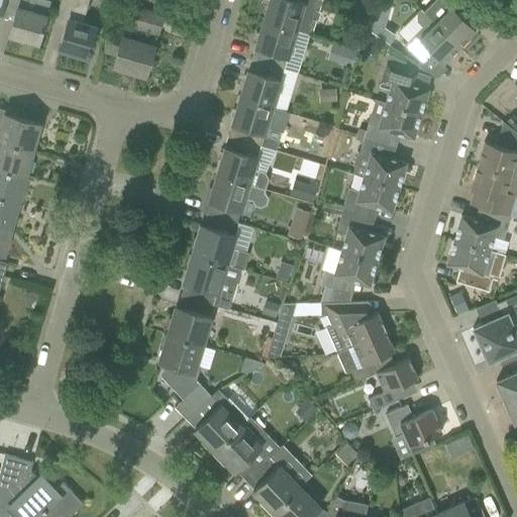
[(12,0),(20,2),(18,9),(16,8),(14,15),(8,35),(37,43),(43,24),(49,2),(43,0),(12,0)]
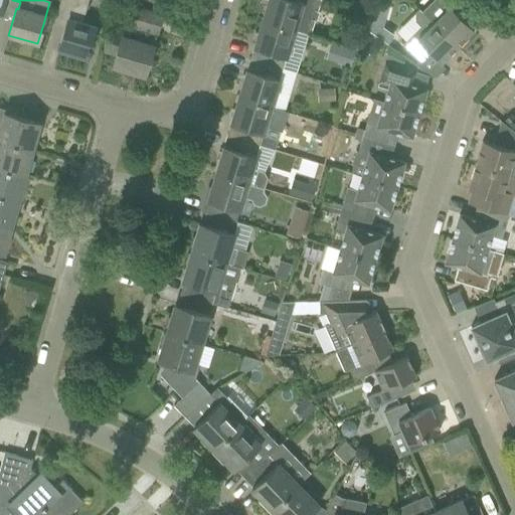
[(60,0),(55,17),(66,21),(64,30),(58,49),(86,57),(91,38),(95,27),(81,23),(88,0),(60,0)]
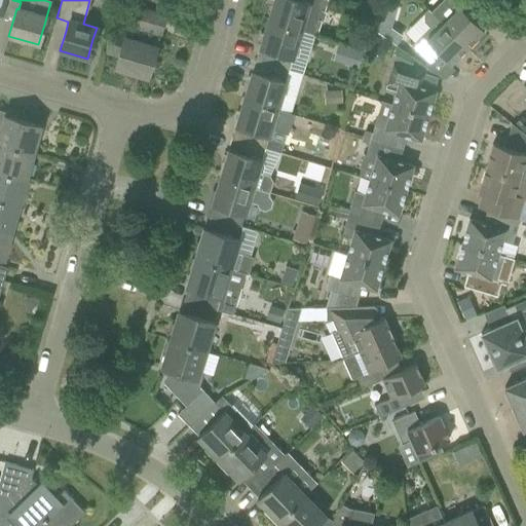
[(301,32),(314,36),(315,32),(317,33),(322,21),(318,21),(318,19),(324,21),(327,12),(322,10),(322,9),(325,10),(328,0),(273,0),(267,22),(301,32)]
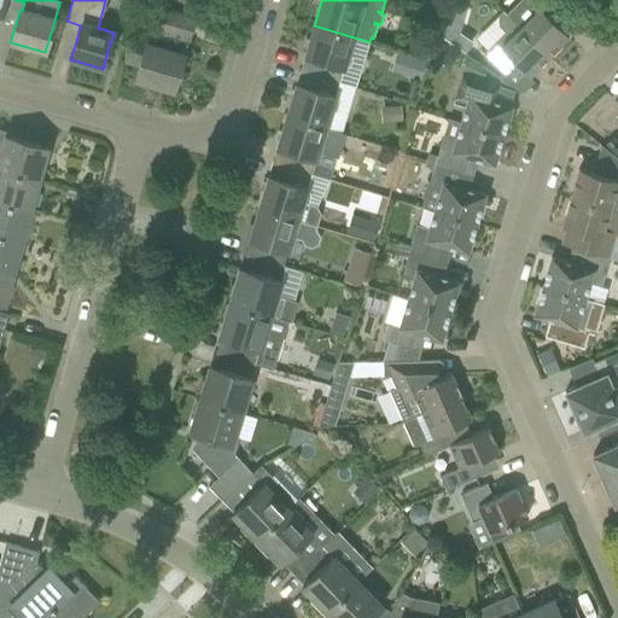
[(432,0),(430,7),(445,12),(448,0),(432,0)]
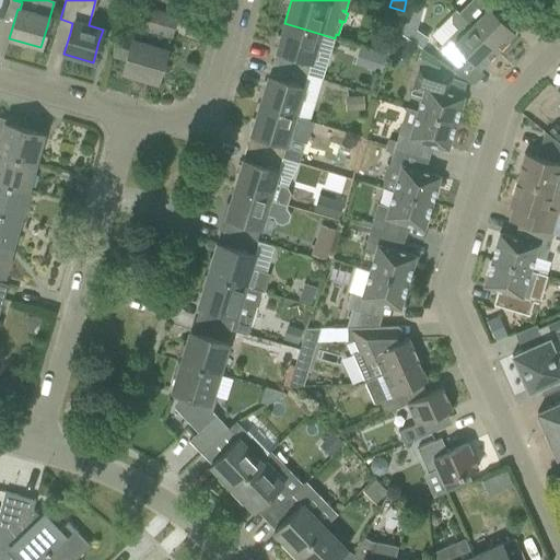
[(473,0),(459,14),(470,25),(497,51),(514,33),(504,23),(513,13),(500,0),(473,0)]
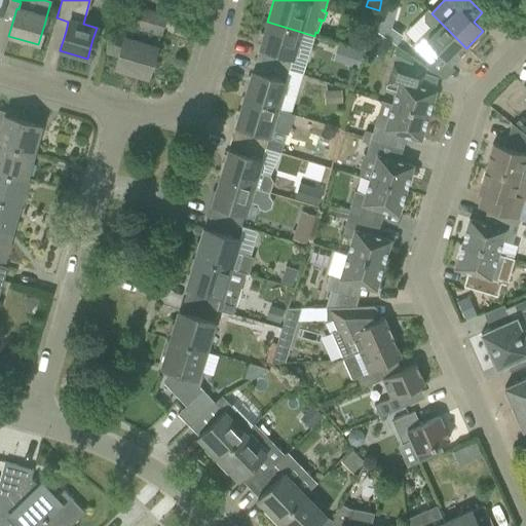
[(390,29),(396,8),(381,4),(374,32),(396,46),(402,37),(390,29)]
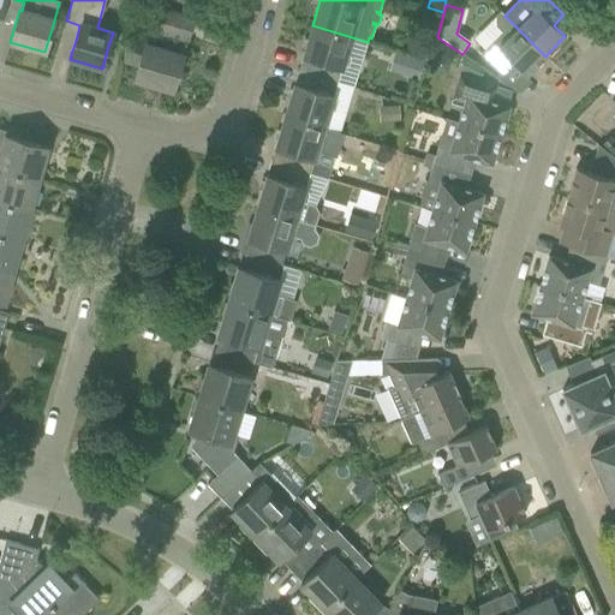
[(421,25),(435,29),(439,12),(424,9),(421,25)]
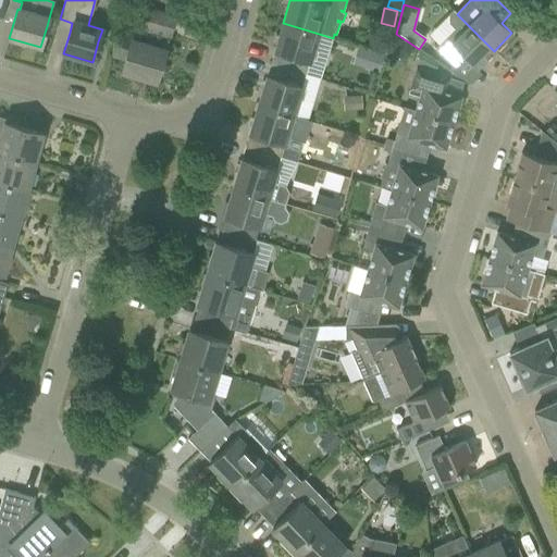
[(116,33),(110,54),(125,59),(122,71),(156,81),(174,20),(152,13),(143,10),(138,26),(150,31),(147,39),(132,35),(132,37),(116,33)]
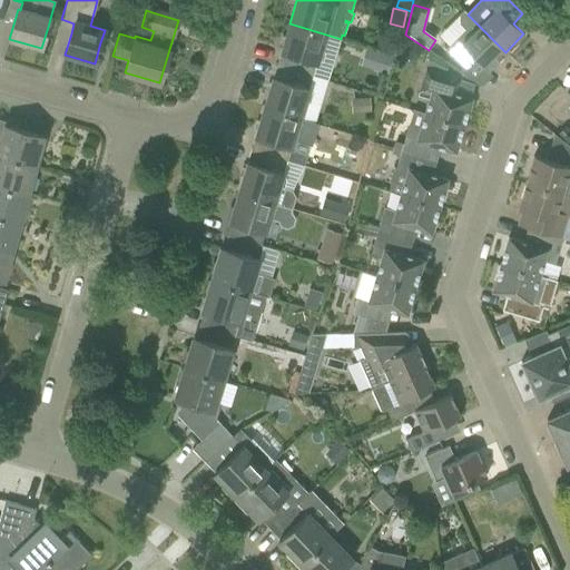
[(449,46),(445,49),(450,53),(467,70),(477,60),(487,70),(505,52),(479,26),(464,11),(459,17),(459,23),(464,30),(449,46)]
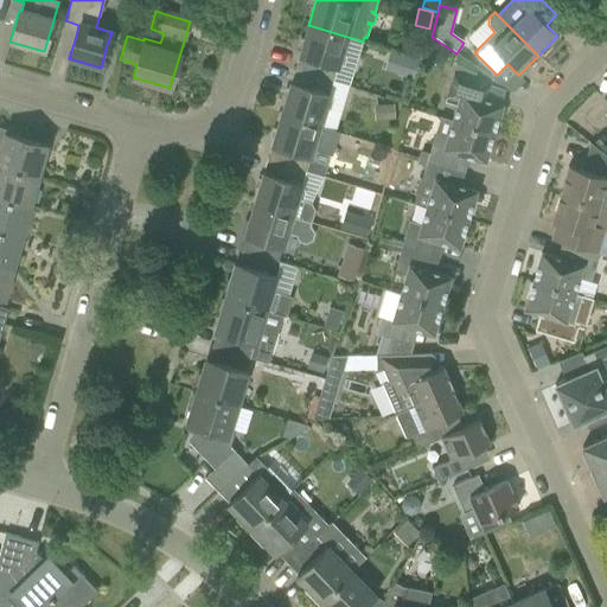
[(294,71),(333,83),(347,37),(308,25),(294,71)]
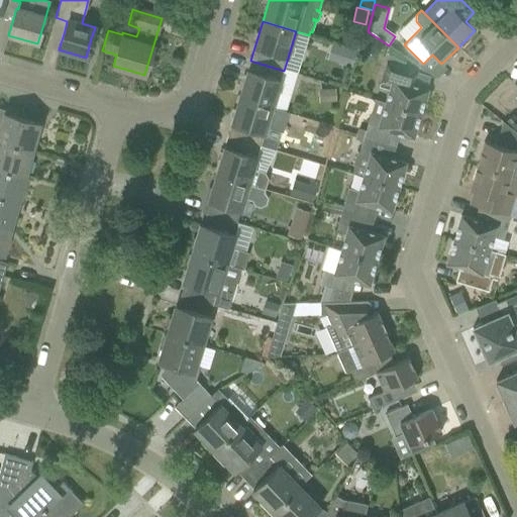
[(355,52),(338,46),(334,62),(350,67),(355,52)]
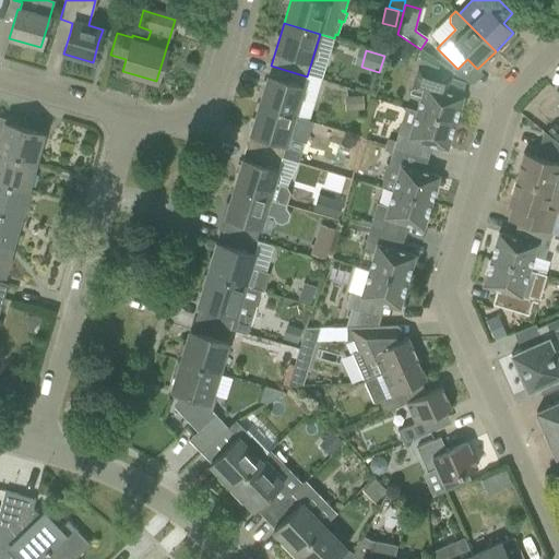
[(421,54),(418,64),(437,70),(438,63),(421,54)]
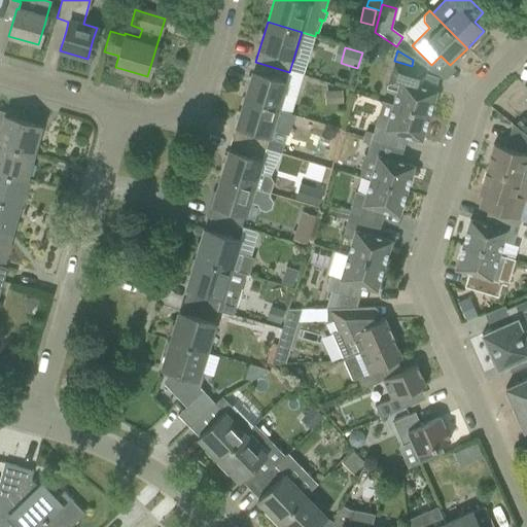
[(255,62),(243,101),(278,111),(291,115),(303,76),(289,72),(255,62)]
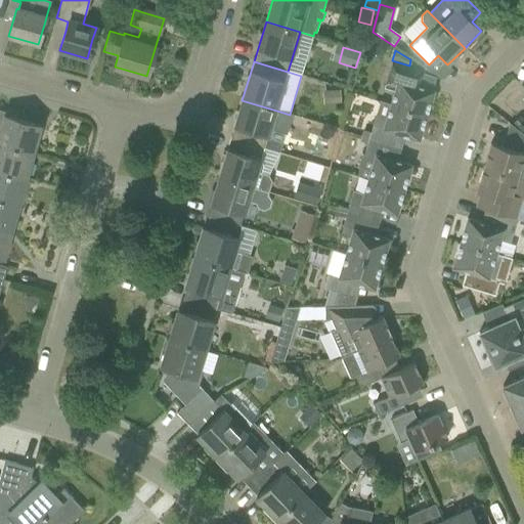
[(395,90),(390,104),(426,115),(433,91),(420,87),(424,74),(404,68),(391,63),(384,87),(395,90)]
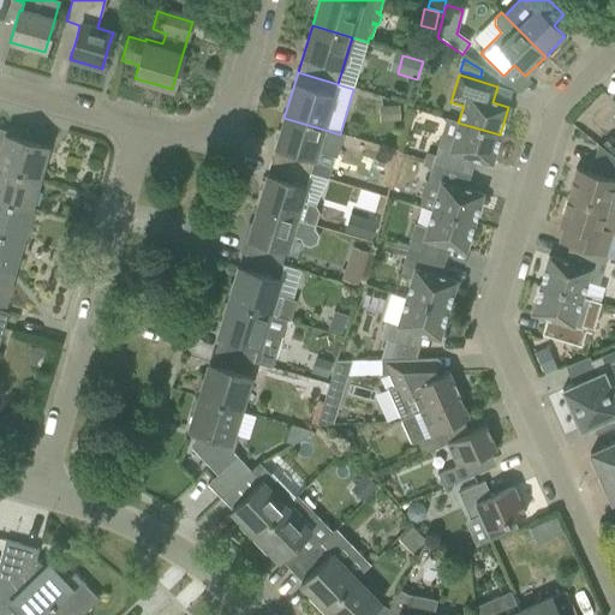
[(399,106),(383,107),(384,121),(399,120),(399,106)]
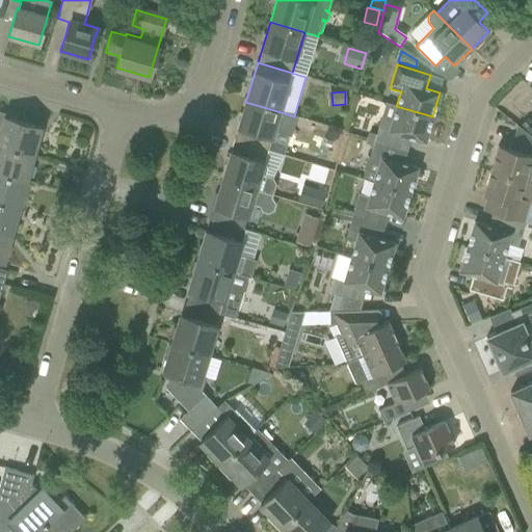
[(245,102),(234,141),(268,152),(274,131),(290,136),(296,116),(294,116),(281,112),(245,102)]
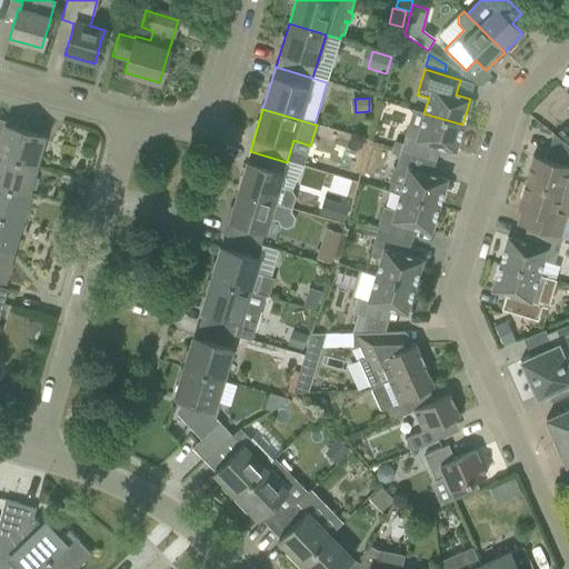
[(405,136),(400,150),(436,161),(439,148),(453,152),(462,125),(423,113),(417,139),(405,136)]
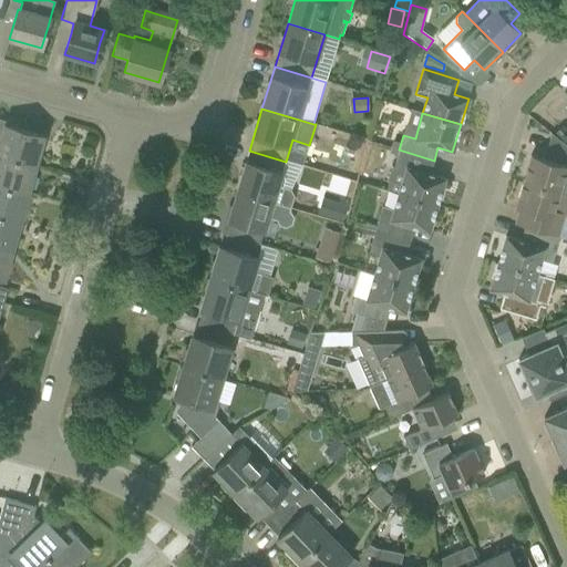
[(0,133),(1,133),(0,136),(0,154),(37,165),(44,136),(7,126),(9,122),(0,120),(0,133)]
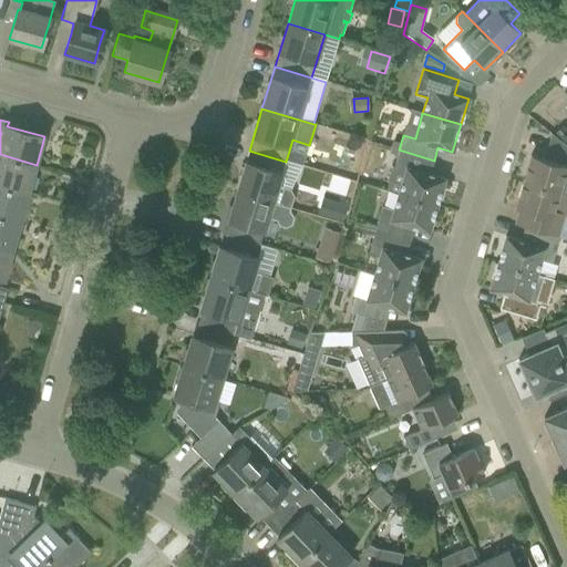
[(531,155),(523,182),(566,195),(566,145),(550,134),(543,160),(531,155)]
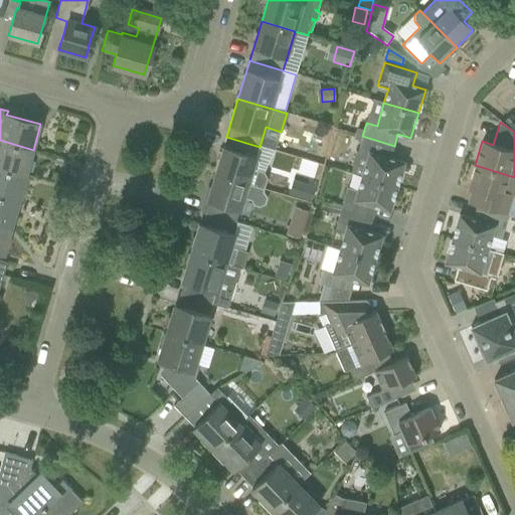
[(362,136),(358,150),(368,153),(362,176),(396,186),(403,163),(390,159),(394,146),(362,136)]
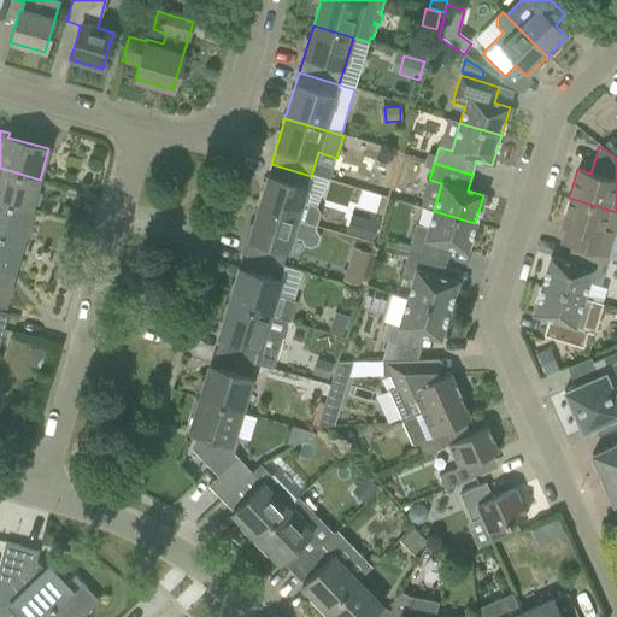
[(271,164),(257,211),(316,228),(319,213),(316,206),(329,181),(311,176),(271,164)]
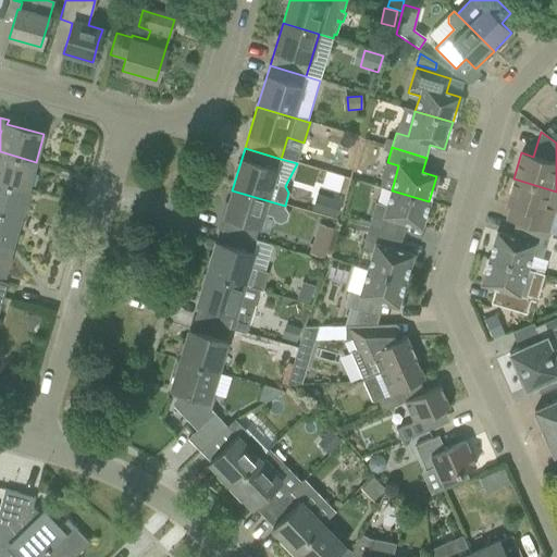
[(0,181),(28,189),(36,162),(0,151),(0,181)]
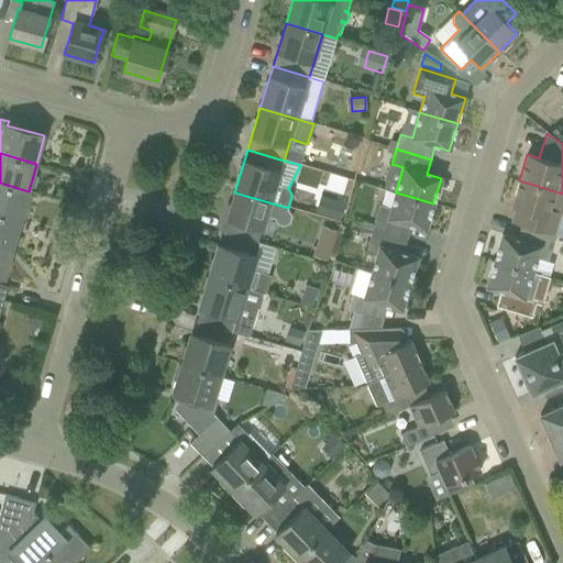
[(520,224),(553,235),(560,213),(562,214),(562,194),(519,180),(510,207),(515,209),(510,222),(520,224)]
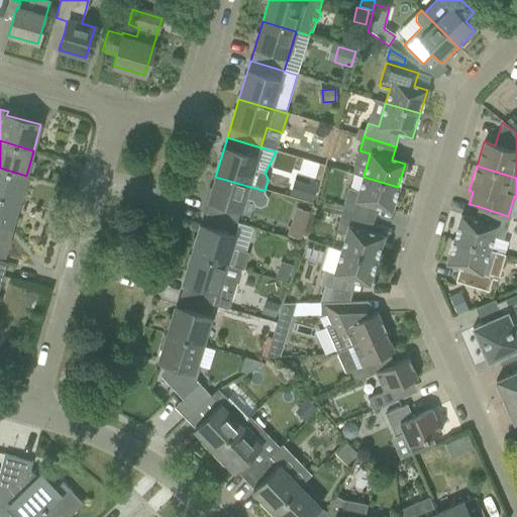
[(0,168),(0,195),(19,201),(21,202),(28,177),(26,176),(0,168)]
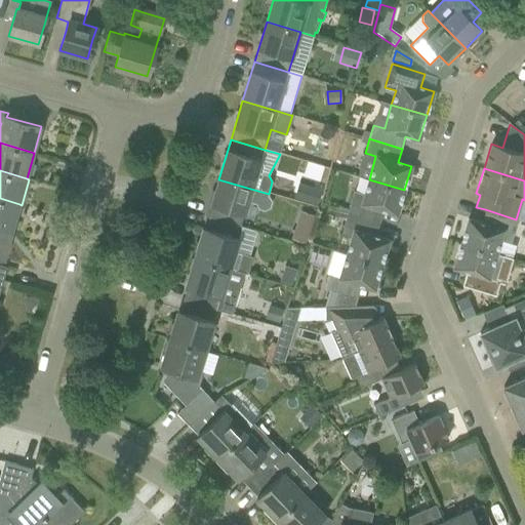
[(207,216),(241,227),(249,201),(256,203),(259,208),(265,210),(270,207),(272,202),(268,196),(269,194),(218,179),(211,204),(215,205),(212,216),(207,215),(207,216)]
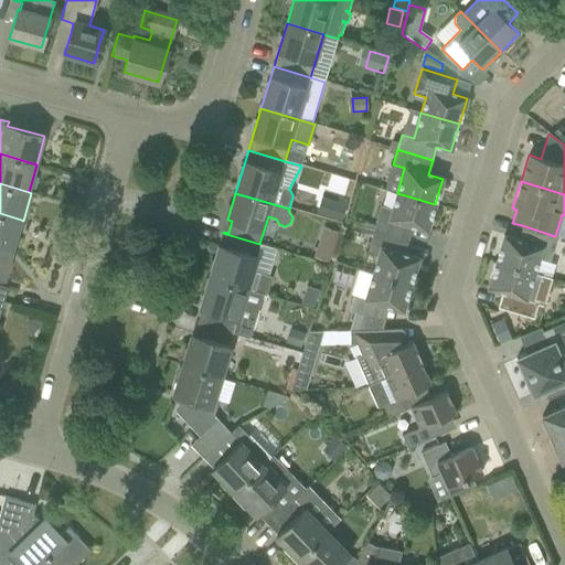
[(381,205),(373,230),(403,238),(406,225),(412,227),(426,231),(435,204),(397,193),(392,209),(381,205)]
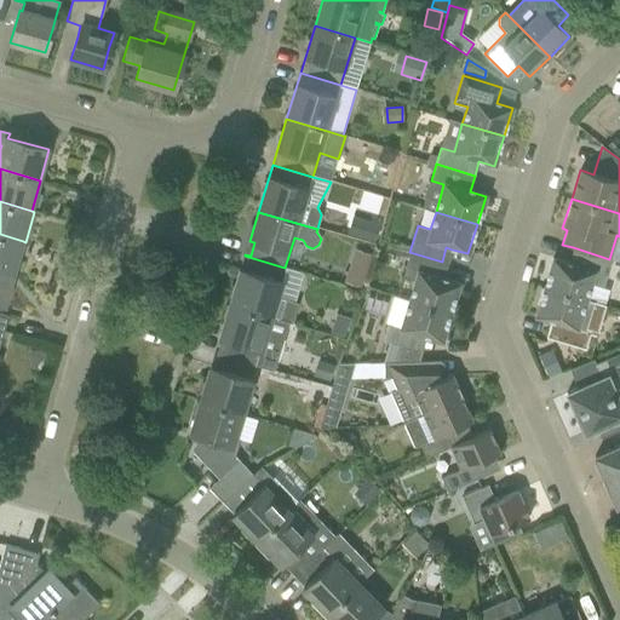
[(355,219),(351,234),(373,241),(377,227),(355,219)]
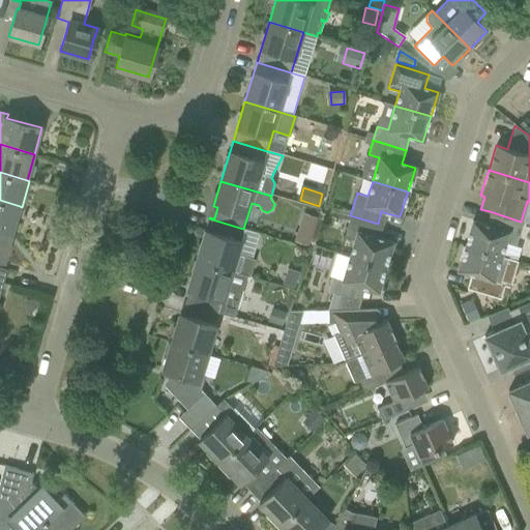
[(0,228),(12,232),(20,206),(0,200),(0,228)]
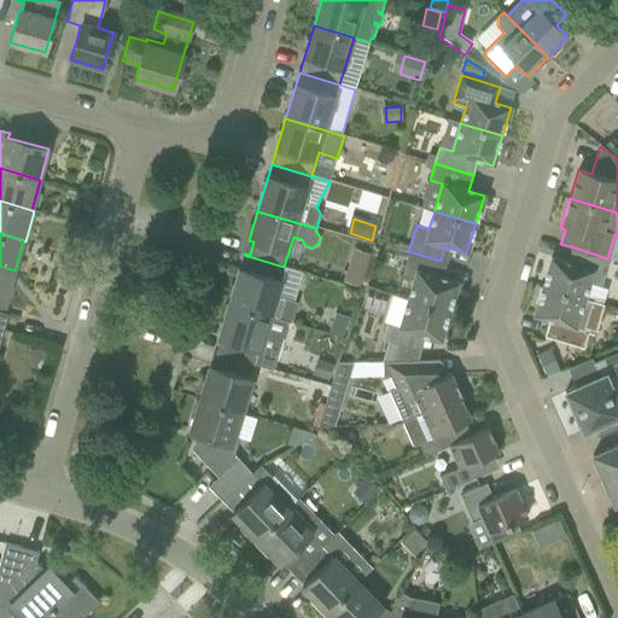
[(551,257),(542,286),(587,299),(592,284),(601,286),(610,258),(607,258),(571,246),(566,262),(551,257)]
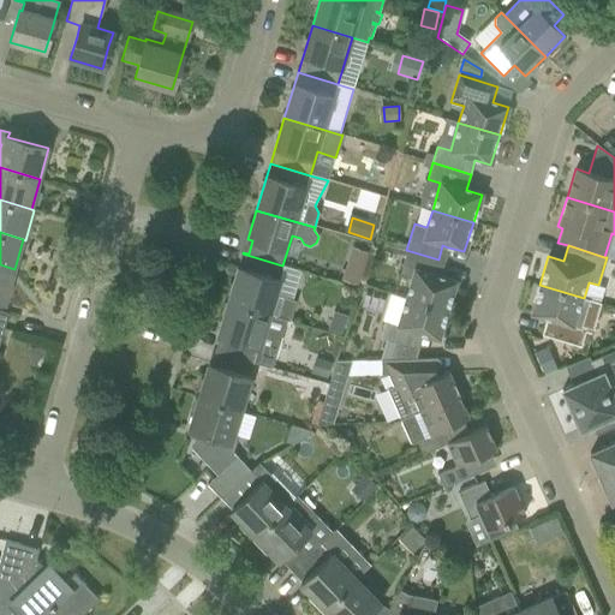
[(401,266),(398,278),(411,281),(406,297),(447,310),(455,281),(440,276),(434,275),(439,260),(406,250),(401,266)]
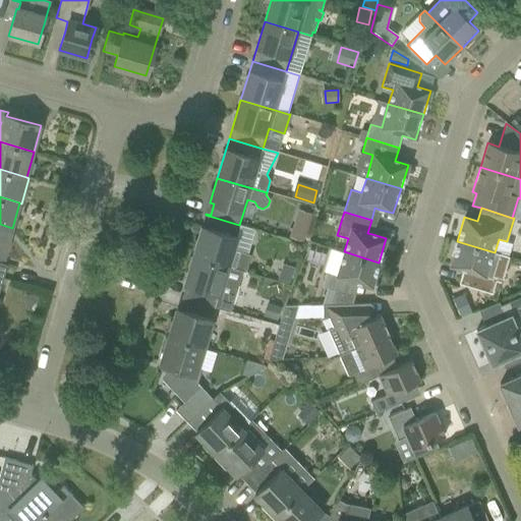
[(228,266),(246,272),(250,254),(233,249),(241,225),(239,225),(206,215),(214,218),(211,229),(201,227),(193,255),(228,266)]
